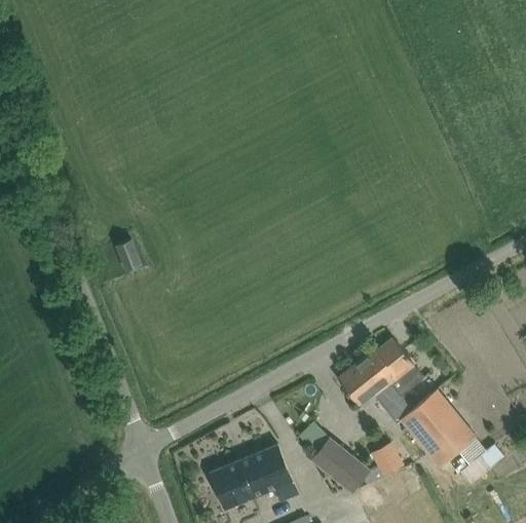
[(142,266),(132,240),(116,247),(126,272),(142,266)]
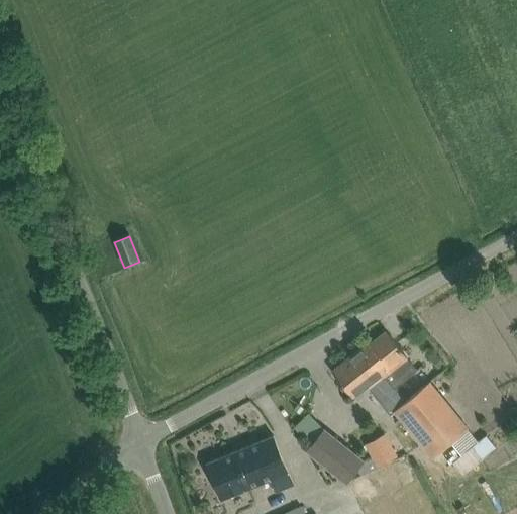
[(369,343),(362,349),(393,389),(415,371),(388,335),(373,348),(369,343)]
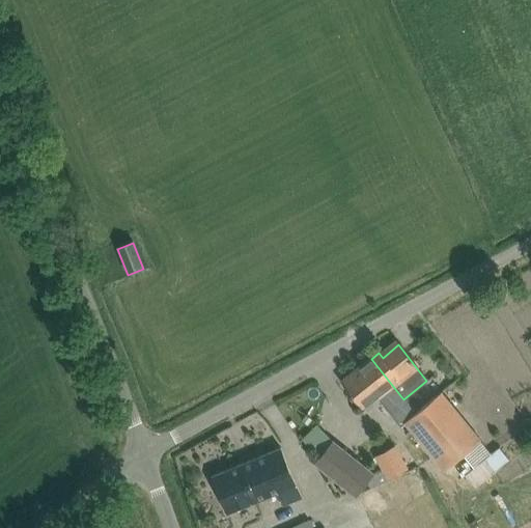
[(404,423),(418,440),(444,471),(463,456),(423,408),(416,414),(403,399),(371,359),(341,383),(363,410),(376,398),(400,427),(404,423)]
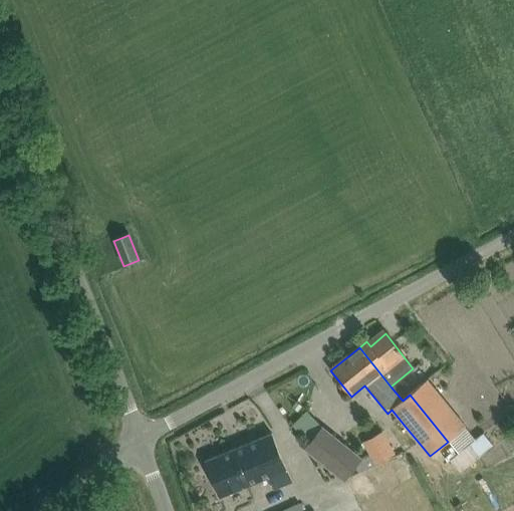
[(436,355),(430,360),(435,367),(441,362),(436,355)]
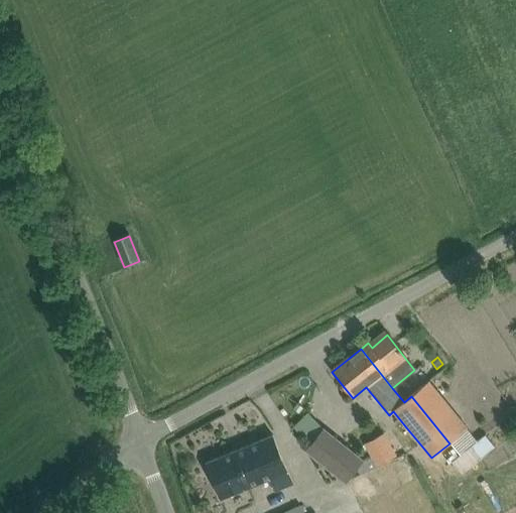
[(424,386),(411,396),(449,443),(467,429),(429,383),(424,386)]
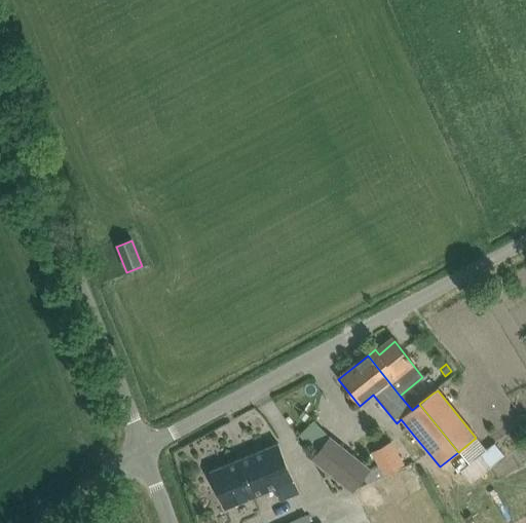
[(370,472),(329,439),(314,423),(300,438),(315,455),(311,460),(353,493),(364,480),(369,474),(370,472)]
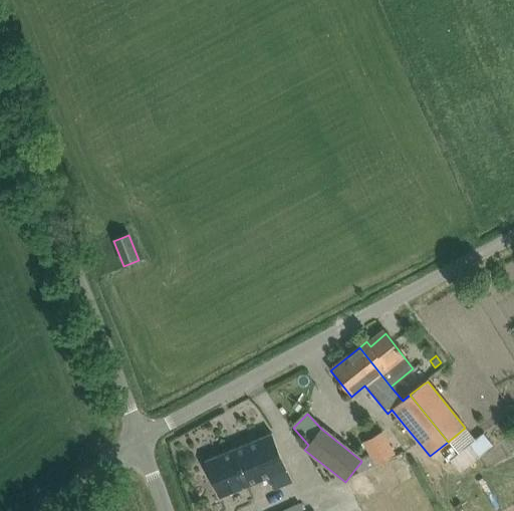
[(482,434),(491,452),(507,443),(498,426),(482,434)]
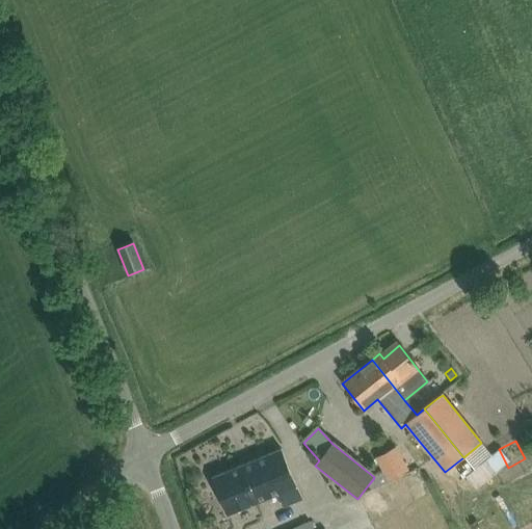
[(300,499),(281,452),(214,480),(229,514),(280,492),(283,505),(300,499)]
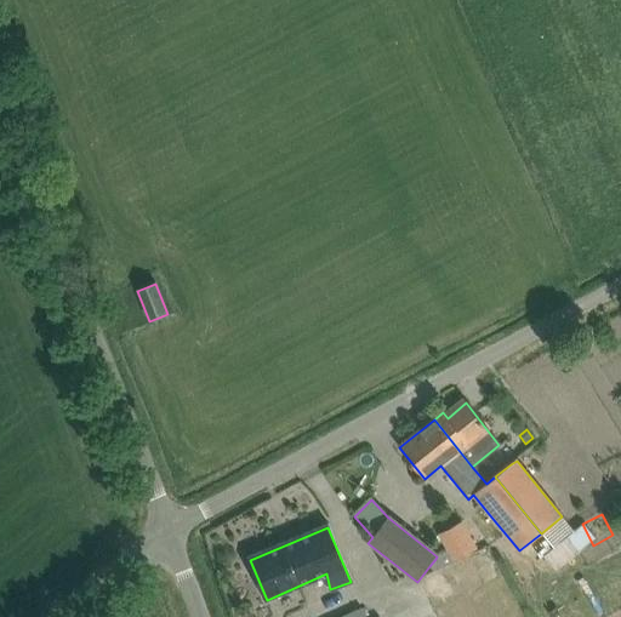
[(438,556),(436,559),(429,566),(434,573),(444,567),(476,550),(469,540),(448,552),(438,556)]
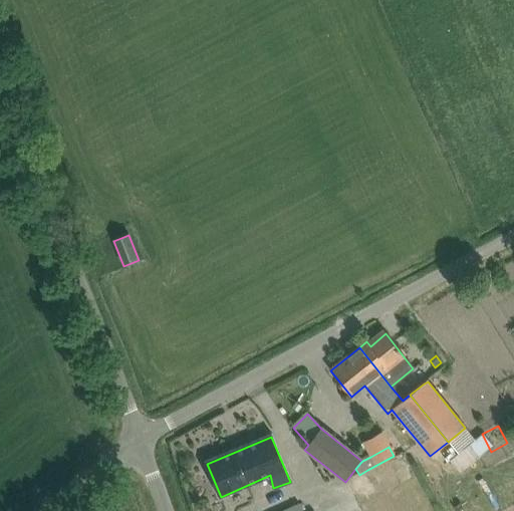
[(468,447),(450,462),(460,475),(479,460),(468,447)]
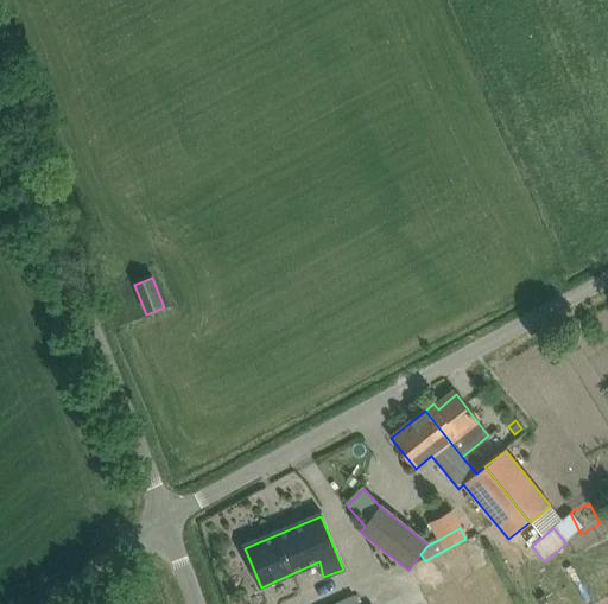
All buildings are outlined.
